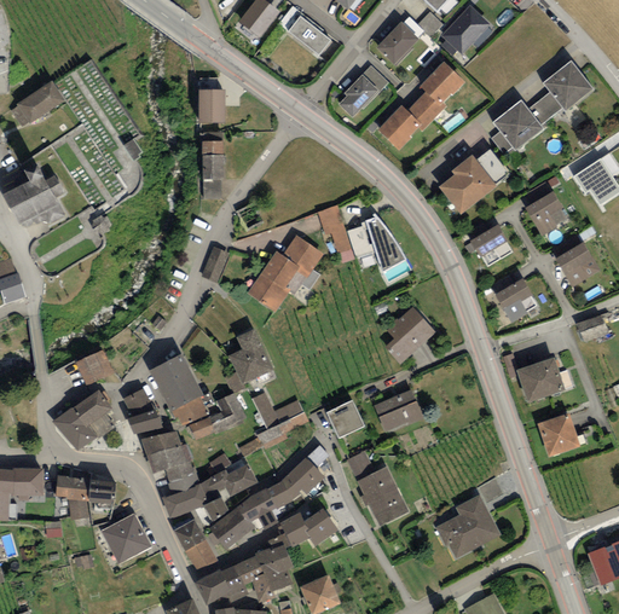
[(279,10),(266,0),(254,0),(238,21),(259,36),(279,10)]
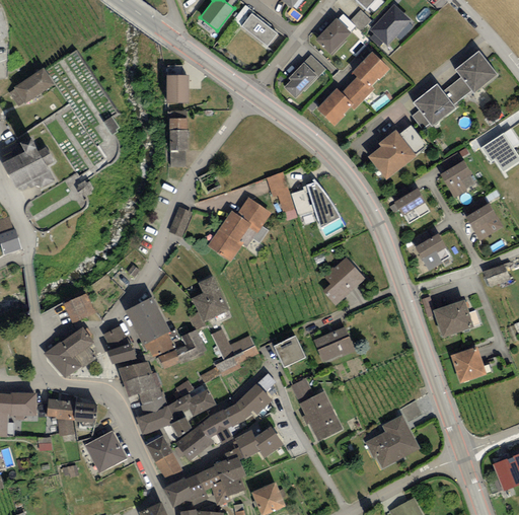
[(282,0),(292,8),(298,0),(282,0)]
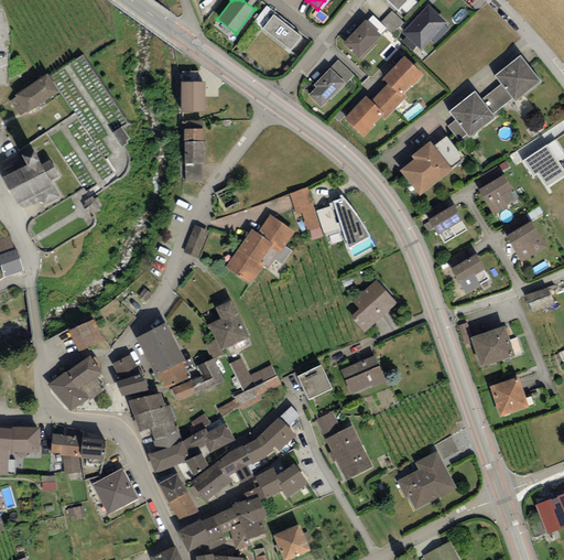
[(388,0),(399,10),(408,0),(388,0)]
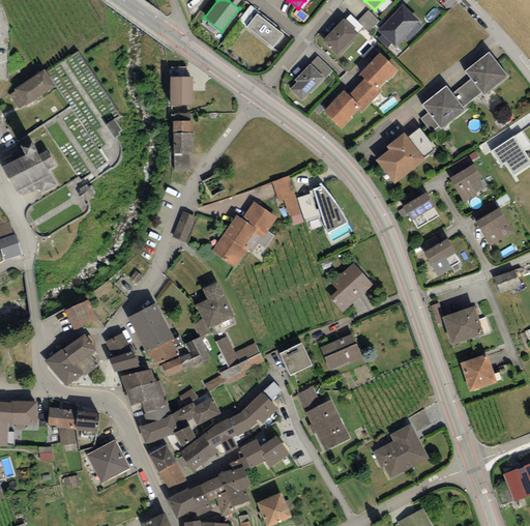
[(420,20),(403,4),(378,30),(395,47),(420,20)]
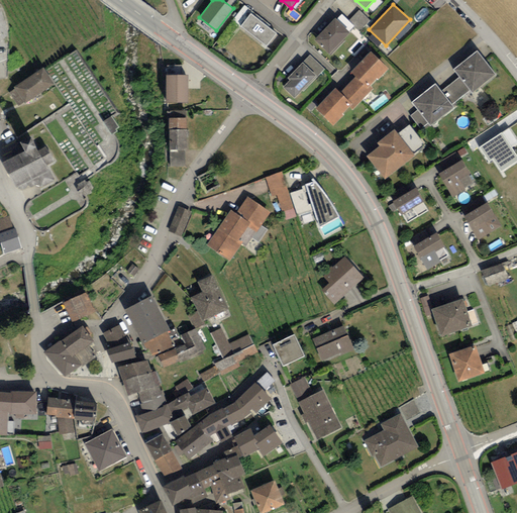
[(371,17),(358,6),(347,17),(354,24),(355,23),(360,27),(371,17)]
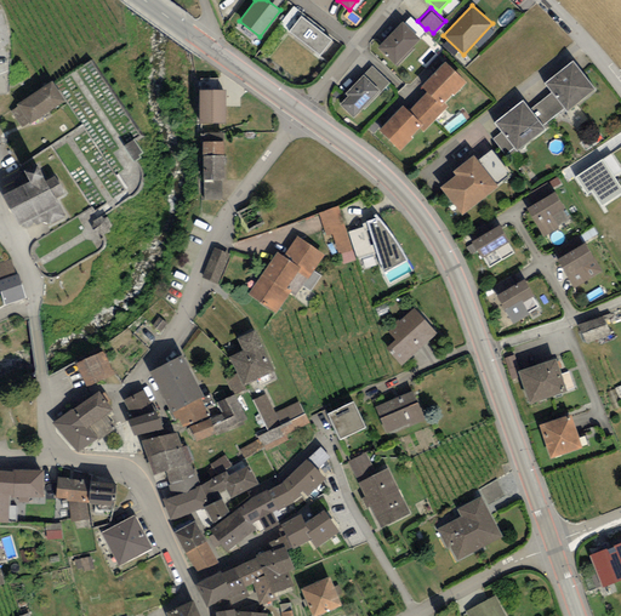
[(332,39),(301,15),(289,29),(320,53),(332,39)]
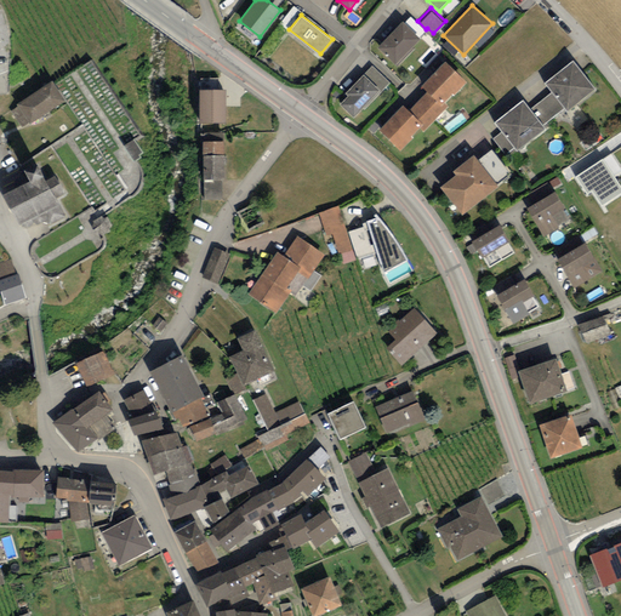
[(403,21),(380,45),(398,62),(421,38),(403,21)]
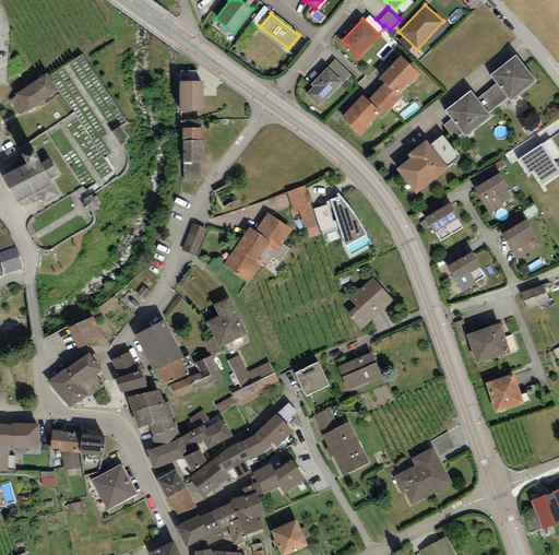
[(516,54),(490,74),(510,98),(536,79),(516,54)]
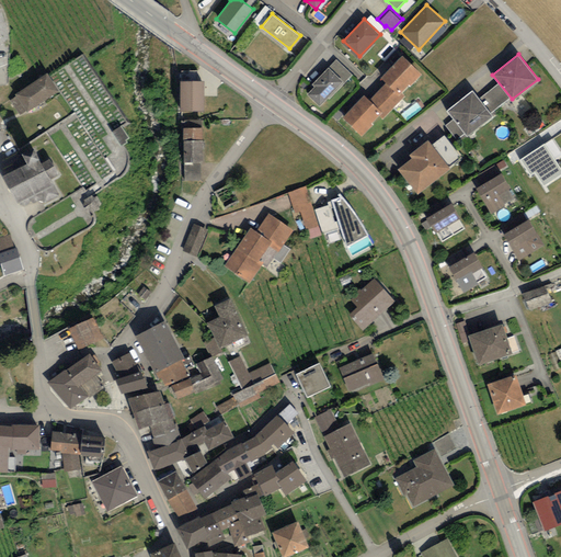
[(402,55),(380,78),(386,82),(398,95),(401,92),(408,84),(410,87),(422,74),(402,55)]
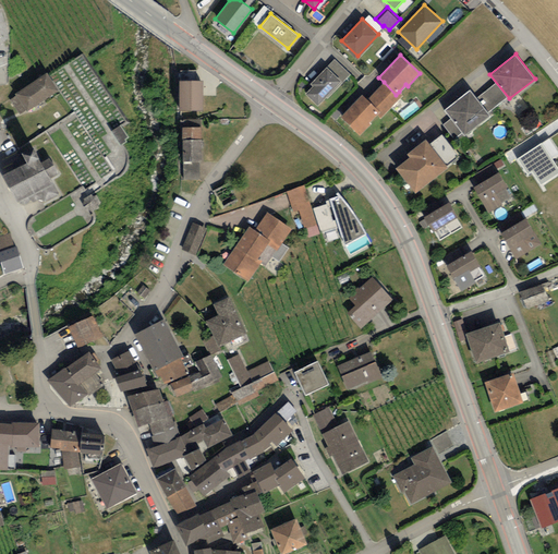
[(305,93),(317,105),(341,80),(327,67),(311,83),(313,85),(305,93)]
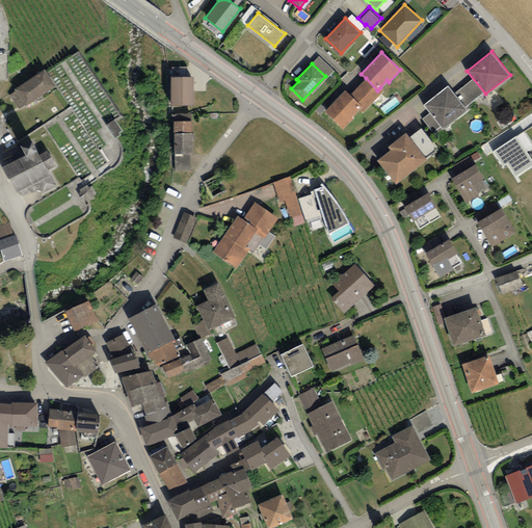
[(19,85),(30,103),(55,86),(44,69),(19,85)]
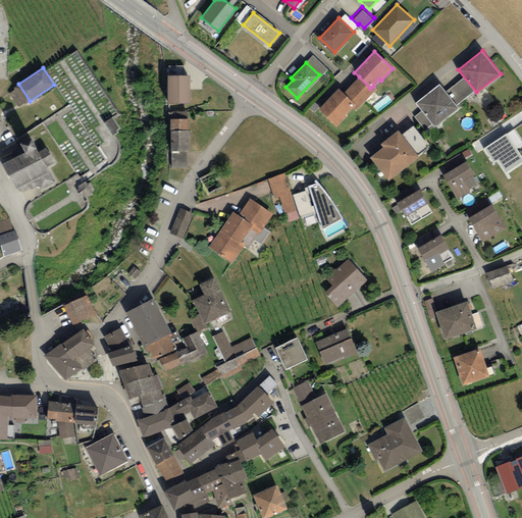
[(167,75),(167,103),(189,103),(189,74),(167,75)]
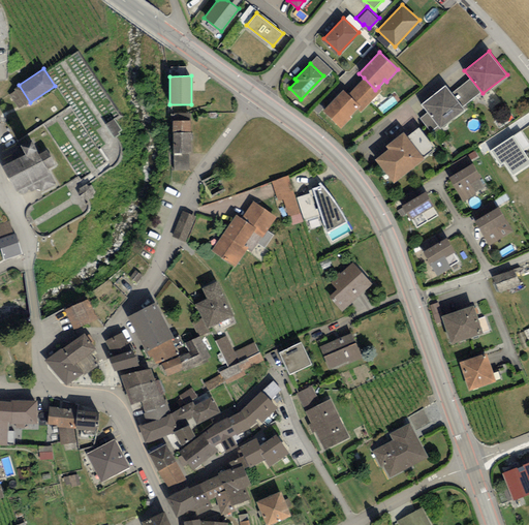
[(364,78),(347,93),(361,106),(358,109),(361,112),(382,90),(378,87),(375,90),(364,78)]
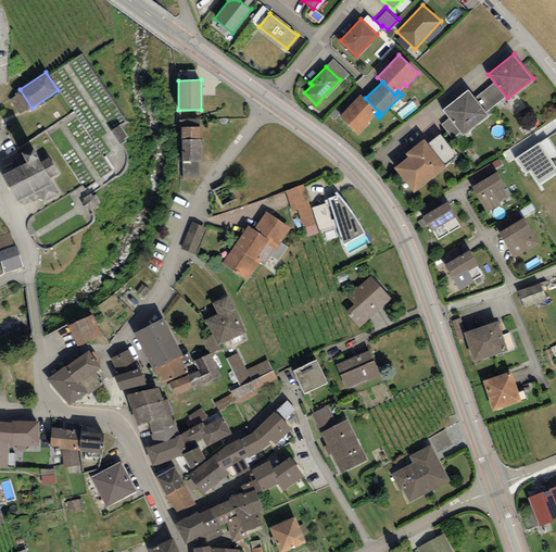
[(469,88),(443,109),(463,134),(489,113),(469,88)]
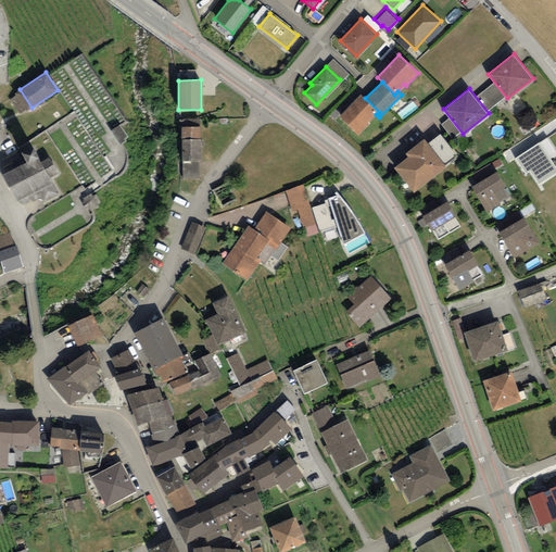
[(365,98),(361,93),(339,116),(357,135),(369,123),(368,122),(376,114),(379,112),(365,98)]
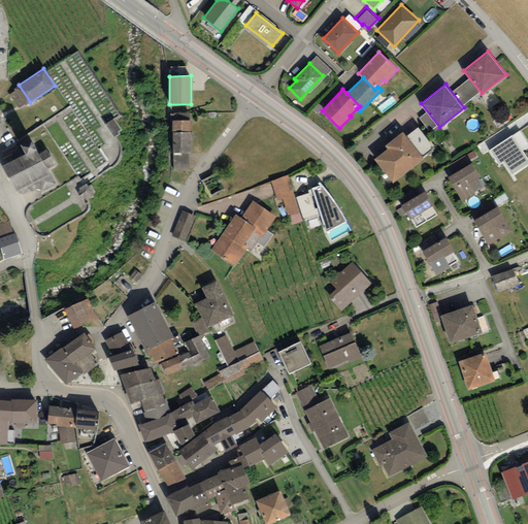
[(108,122),(117,133),(123,128),(114,117),(108,122)]
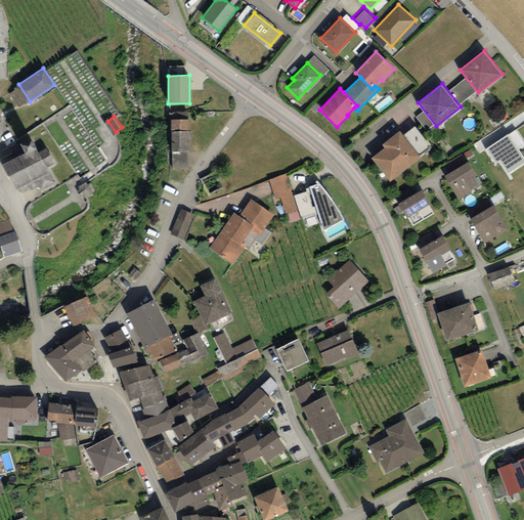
[(172,119),(173,130),(189,129),(189,118),(172,119)]
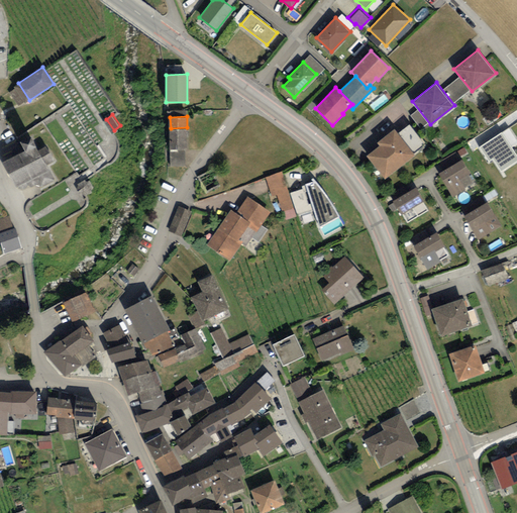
[(401,129),(417,150),(427,142),(411,122),(401,129)]
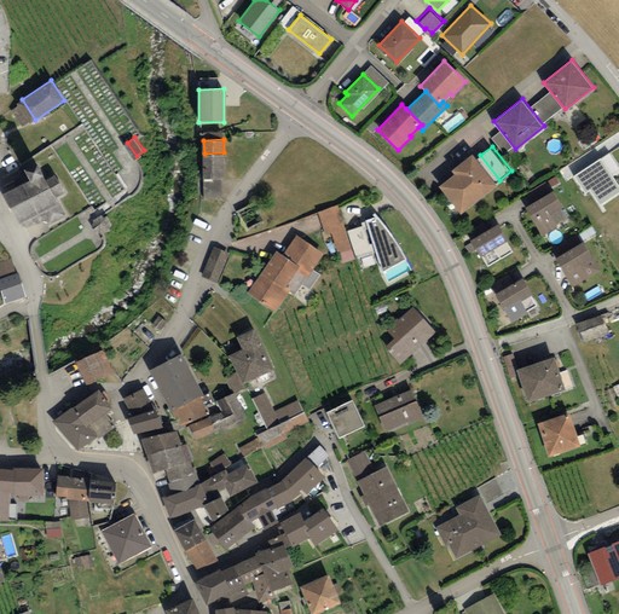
[(224,152),(204,154),(206,196),(221,196),(220,175),(224,175),(224,152)]
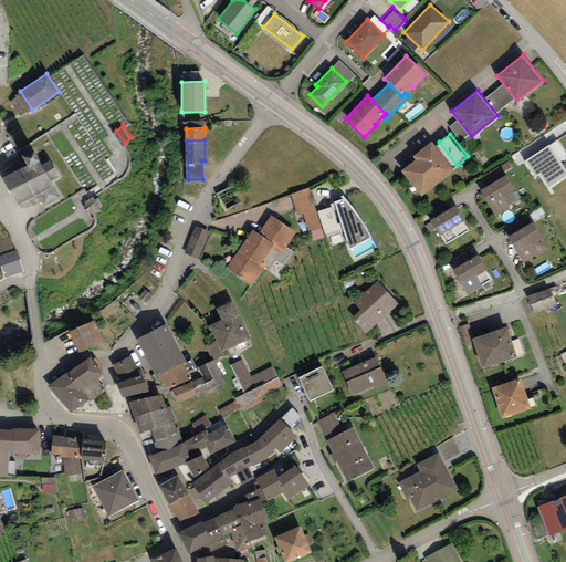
[(454,170),(431,141),(412,156),(416,159),(401,170),(421,196),(454,170)]
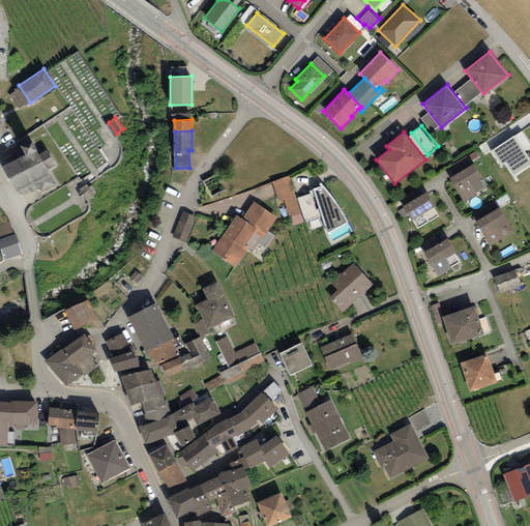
[(5,165),(17,187),(35,178),(38,184),(54,177),(46,162),(52,158),(48,148),(40,151),(33,138),(26,142),(31,152),(5,165)]
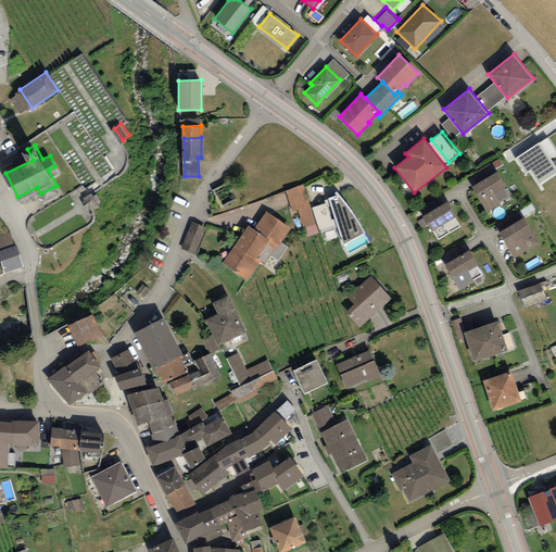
[(497,172),(471,186),(487,211),(501,203),(498,200),(509,195),(497,172)]
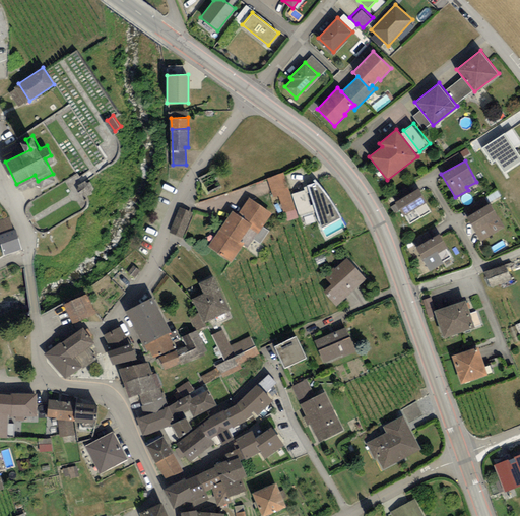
[(316,181),(304,185),(304,188),(290,192),(300,215),(316,210),(321,227),(341,217),(332,200),(322,186),(316,181)]
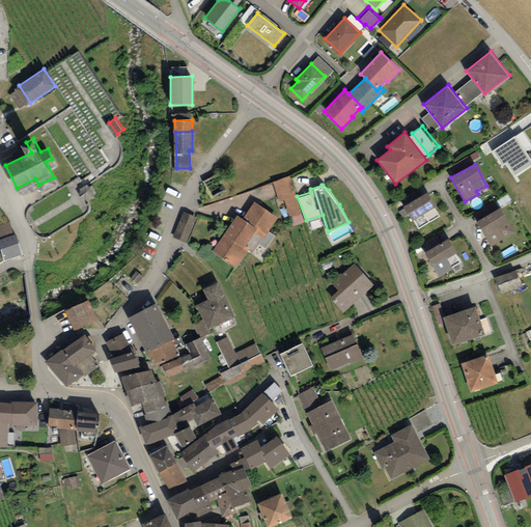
[(427,192),(403,206),(412,221),(414,220),(419,228),(441,214),(427,192)]
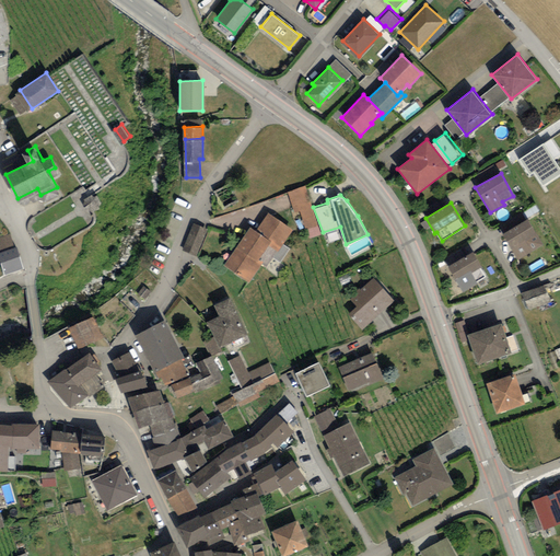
[(268,211),(256,230),(270,240),(268,243),(277,250),(292,229),(268,211)]
